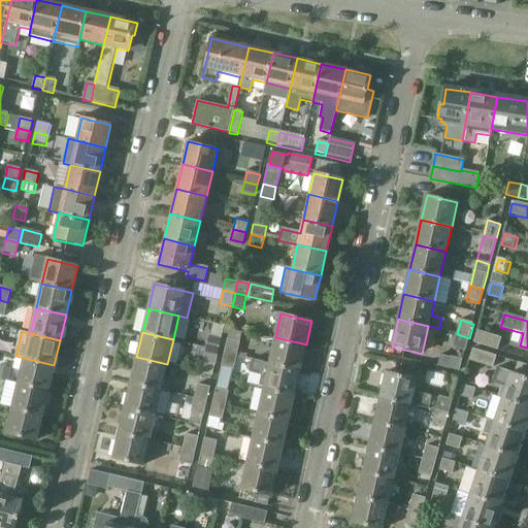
[(498,350),(501,338),(477,332),(474,342),(498,350)]
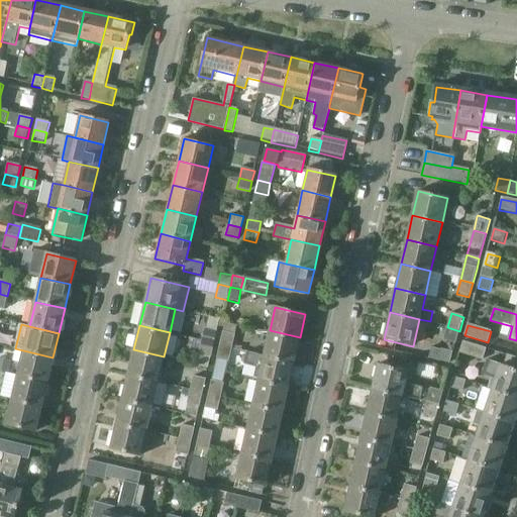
[(213,344),(216,330),(204,327),(201,341),(213,344)]
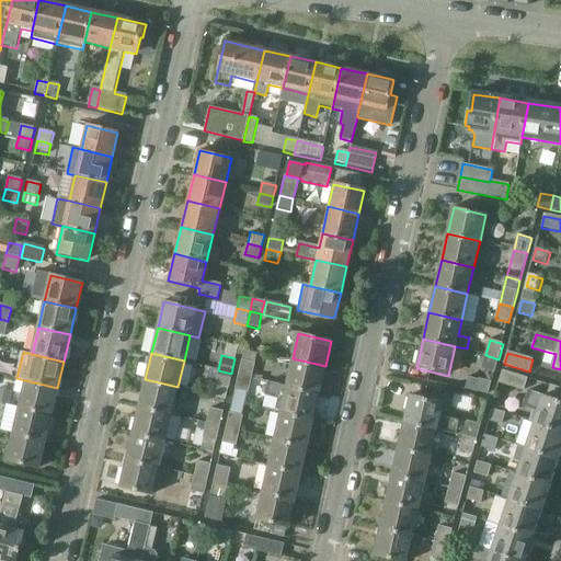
[(494,375),(499,359),(485,355),(481,370),(494,375)]
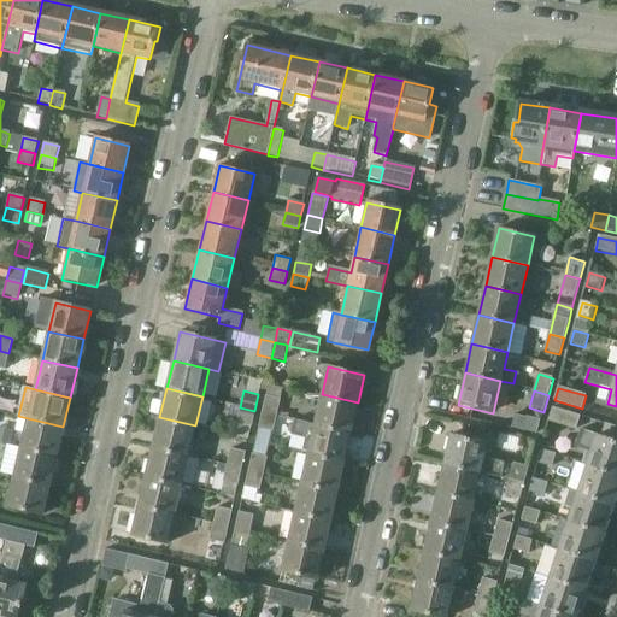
[(351,432),(358,403),(322,394),(316,423),(351,432)]
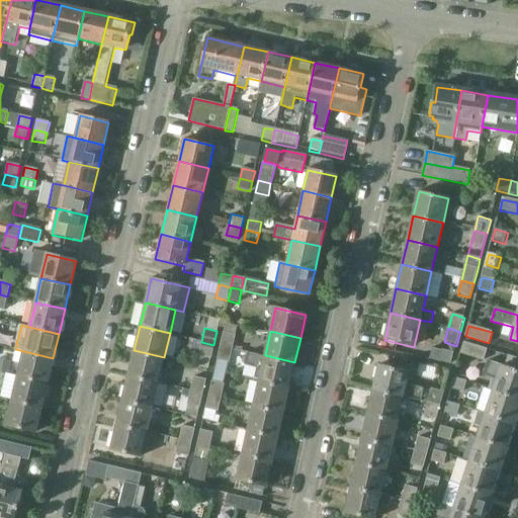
[(232,349),(235,336),(223,333),(220,346),(232,349)]
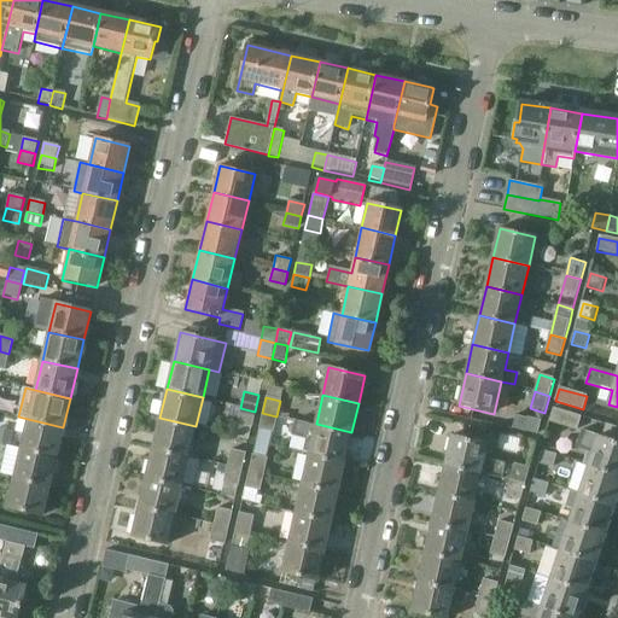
[(251,427),(255,412),(240,408),(237,424),(251,427)]
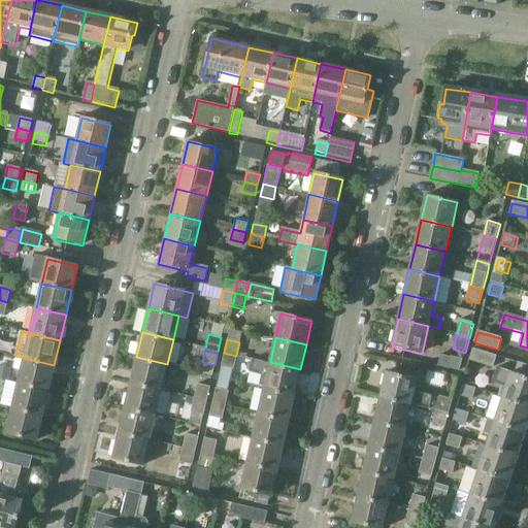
[(493,368),(496,357),(472,349),(468,361),(493,368)]
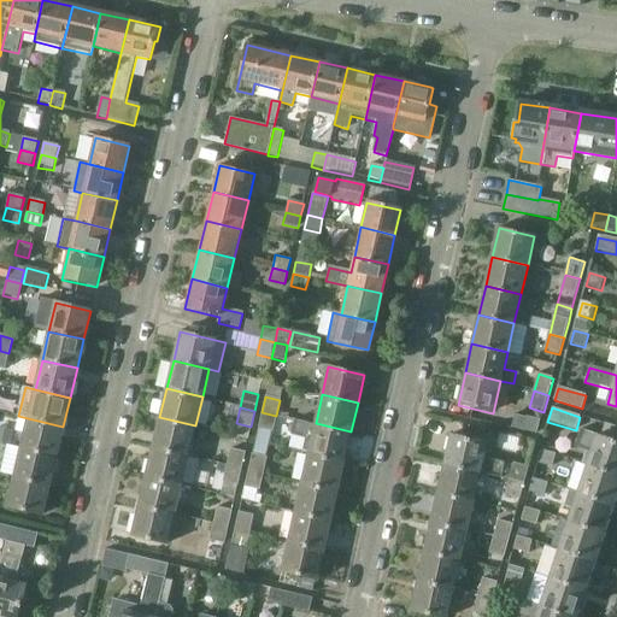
[(272,432),(276,416),(262,412),(258,428),(272,432)]
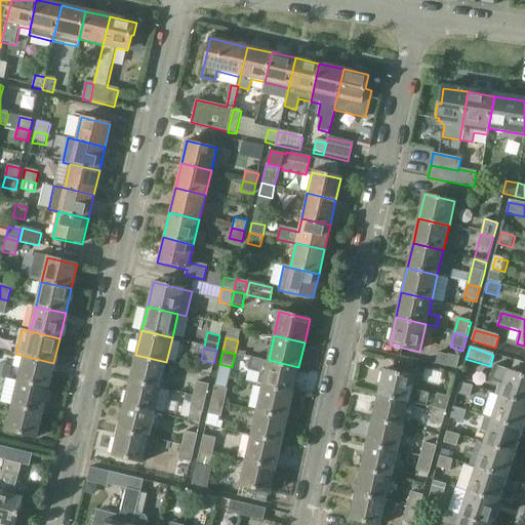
[(448,357),(438,354),(436,365),(457,370),(460,358),(448,356),(448,357)]
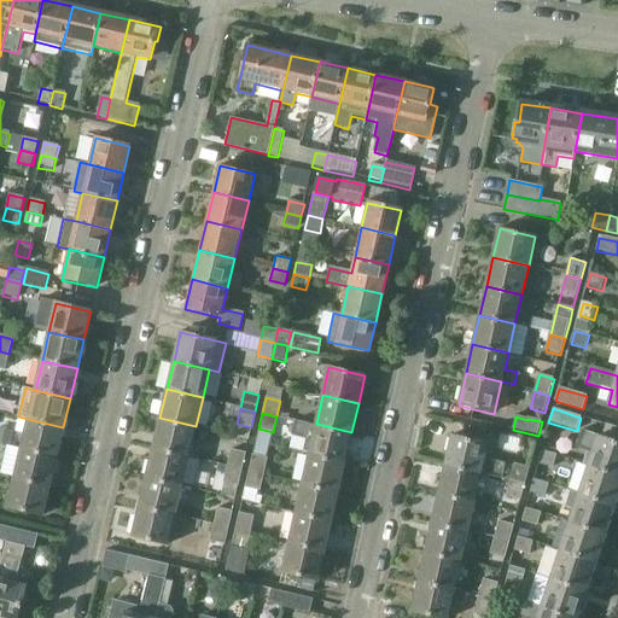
[(188,455),(196,426),(159,418),(152,447),(188,455)]
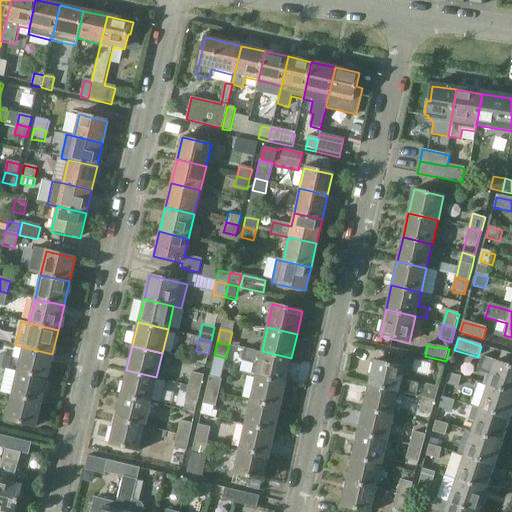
[(47,378),(52,354),(23,347),(18,371),(47,378)]
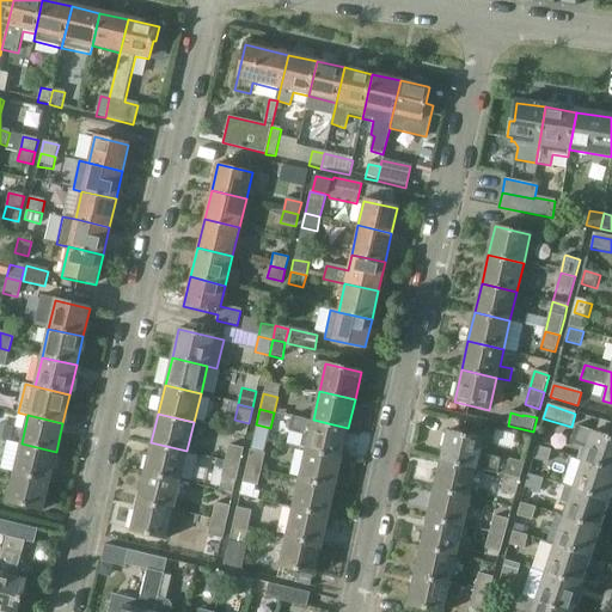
[(312,422),(293,417),(289,432),(308,436),(306,448),(341,457),(348,428),(313,420),(312,422)]
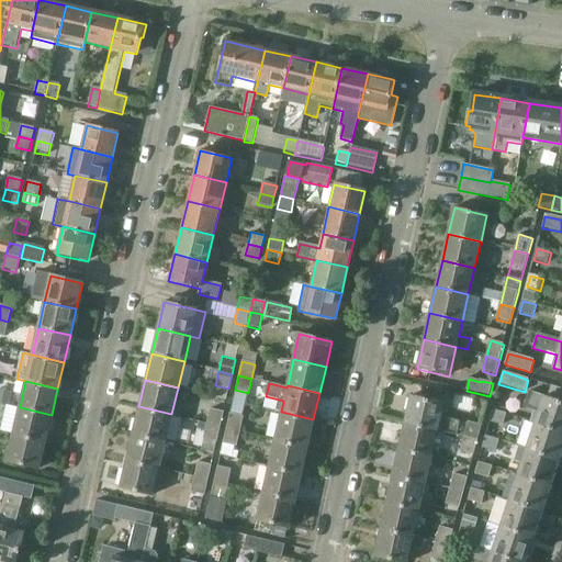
[(561,390),(552,386),(548,398),(529,392),(524,407),(534,411),(530,422),(534,423),(561,431),(561,390)]
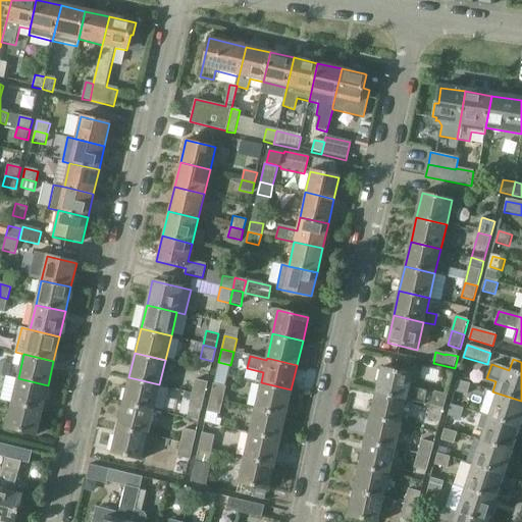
[(434,394),(419,390),(408,388),(411,375),(382,369),(377,394),(406,401),(430,406),(444,410),(447,396),(434,393),(434,394)]
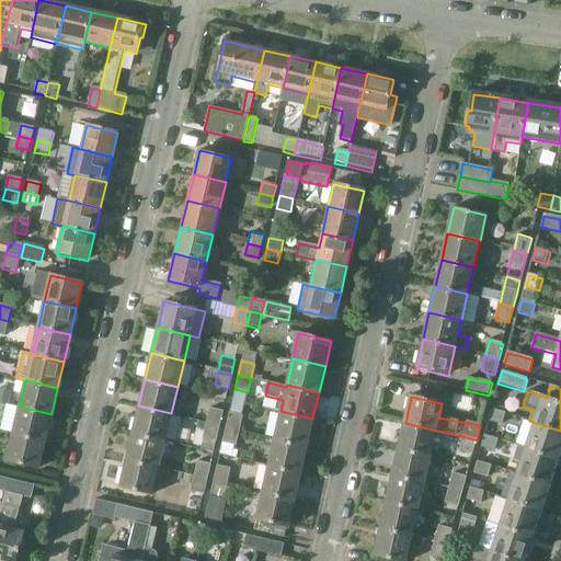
[(164,439),(171,413),(138,405),(133,432),(164,439)]
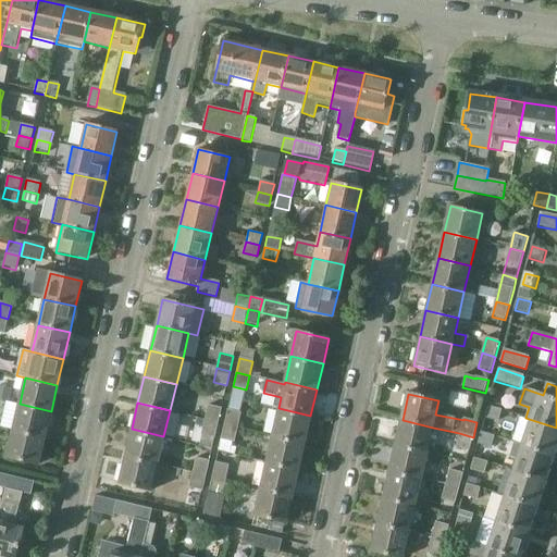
[(45,437),(51,411),(20,404),(13,431),(45,437)]
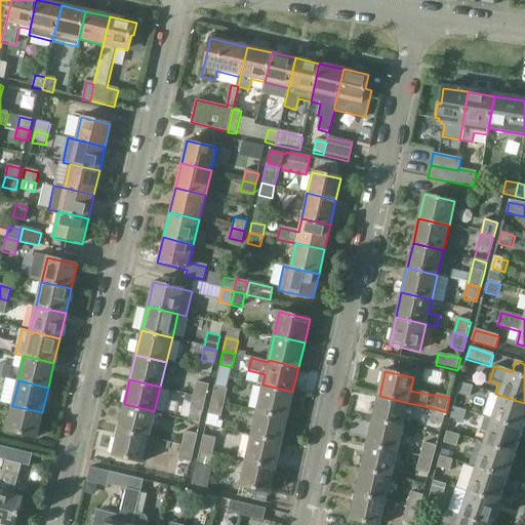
[(205,399),(208,385),(196,382),(193,396),(205,399)]
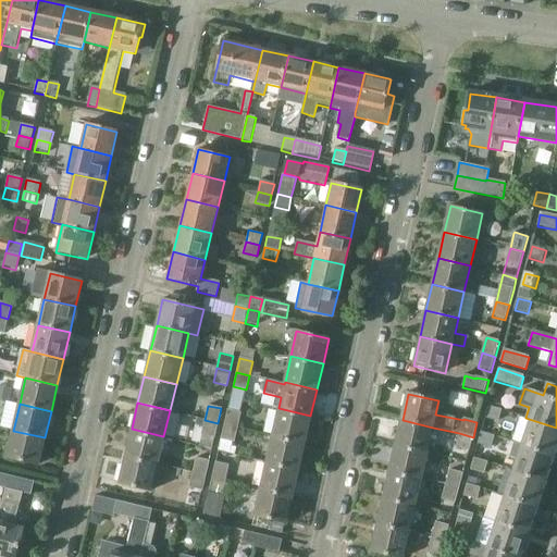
[(499,423),(503,411),(489,407),(485,419),(499,423)]
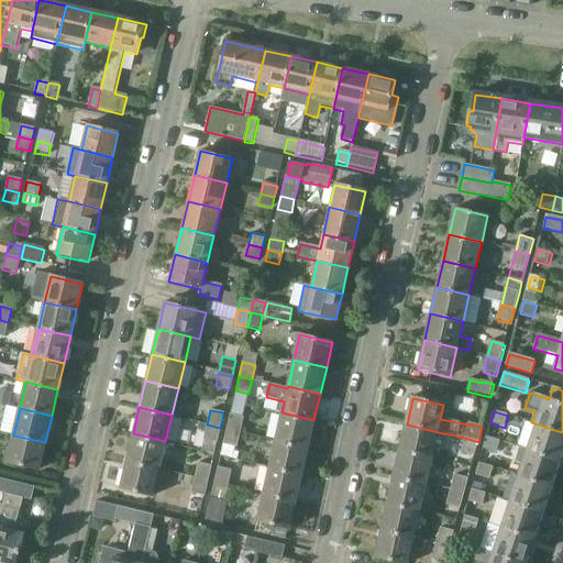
[(308,448),(313,420),(282,412),(275,440),(308,448)]
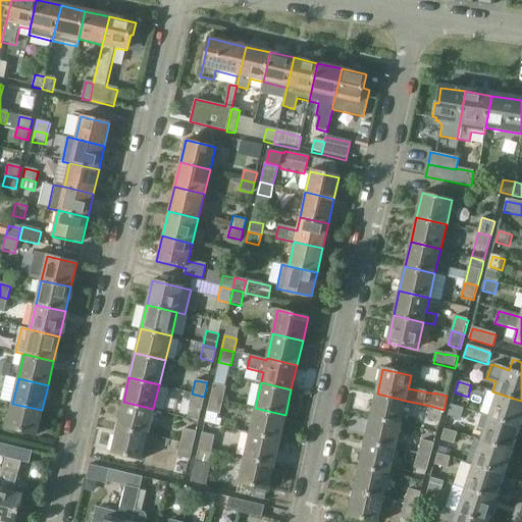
[(222,401),(225,387),(213,384),(210,398),(222,401)]
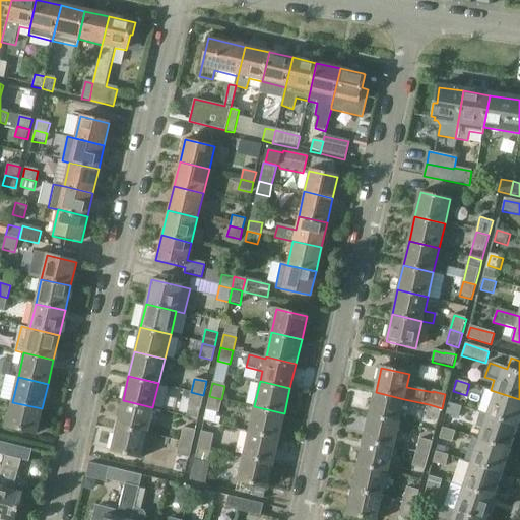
[(517,426),(519,416),(519,399),(494,391),(485,414),(517,426)]
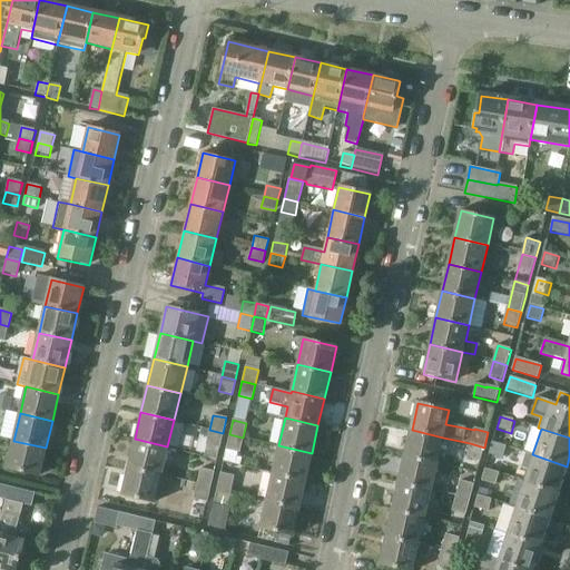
[(219,448),(223,433),(209,430),(206,444),(219,448)]
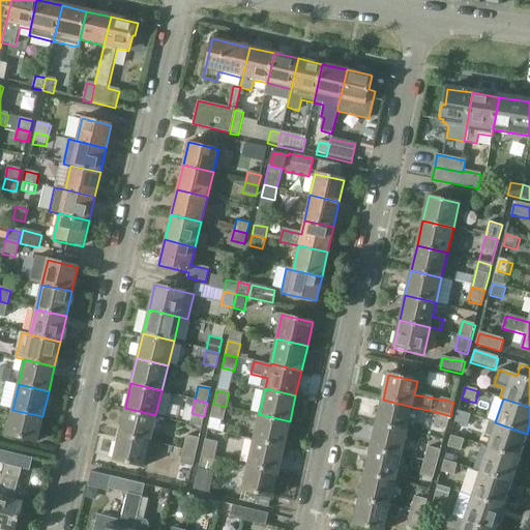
[(406,431),(412,407),(383,400),(377,424),(406,431)]
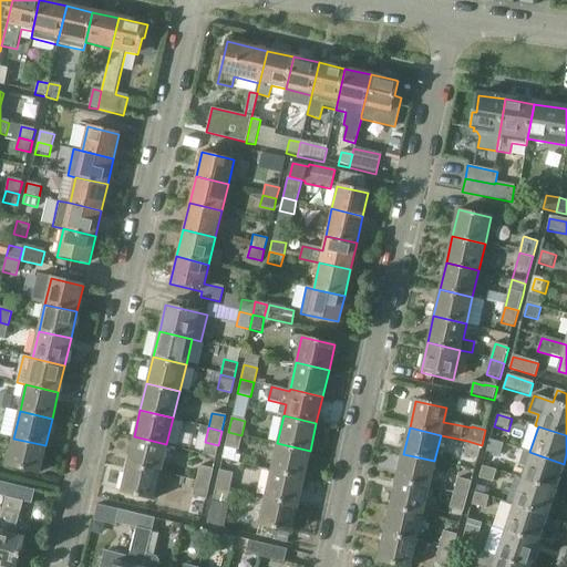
[(238,451),(241,435),(228,432),(224,447),(238,451)]
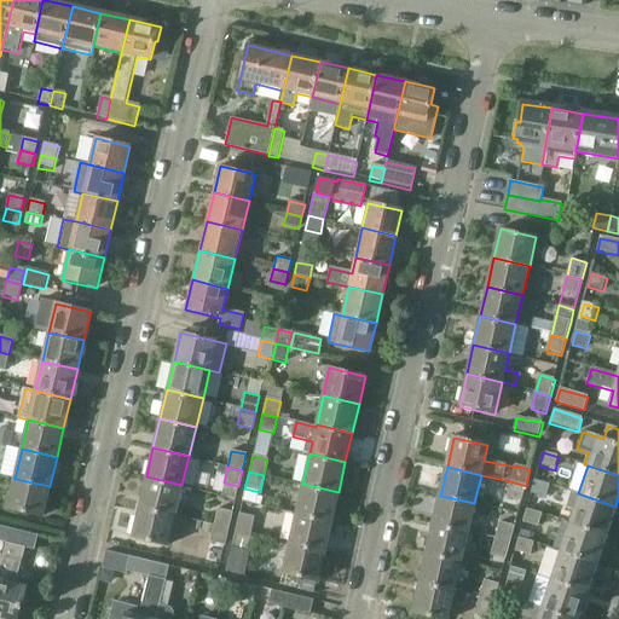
[(175,514),(181,485),(146,476),(139,505),(175,514)]
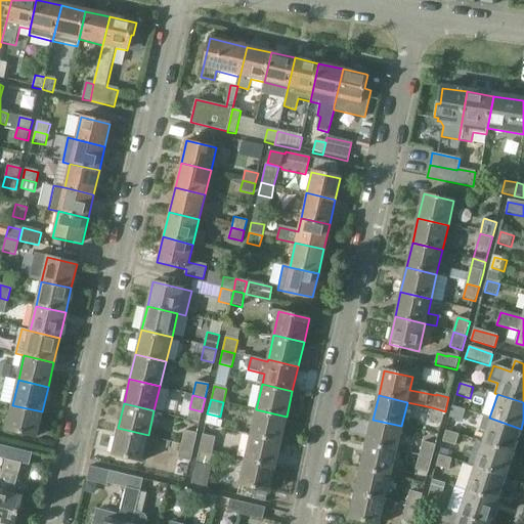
[(36,438),(42,411),(12,405),(6,431),(36,438)]
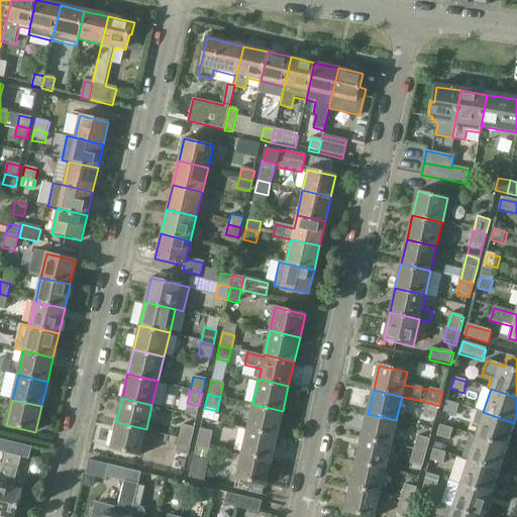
[(435,420),(439,406),(426,402),(422,417),(435,420)]
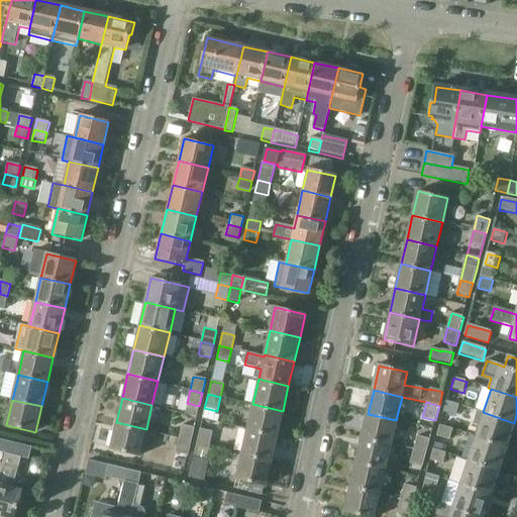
[(456,417),(459,406),(447,403),(444,413),(456,417)]
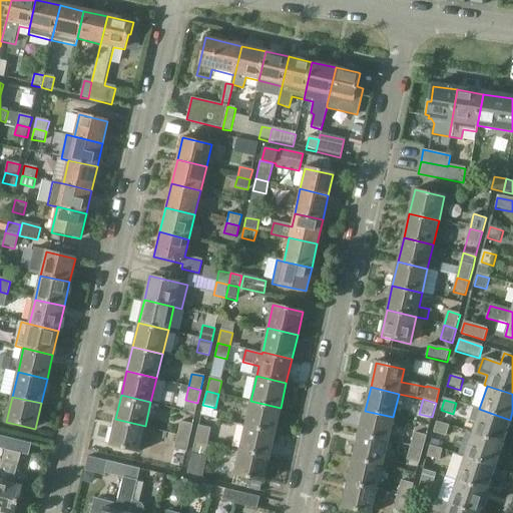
[(275,432),(281,408),(250,401),(245,425),(275,432)]
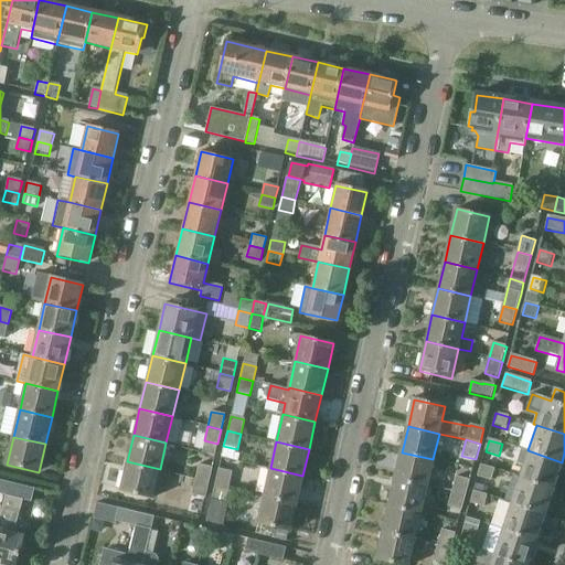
[(562,462),(528,450),(521,448),(515,462),(523,466),(520,476),(554,487),(562,462)]
